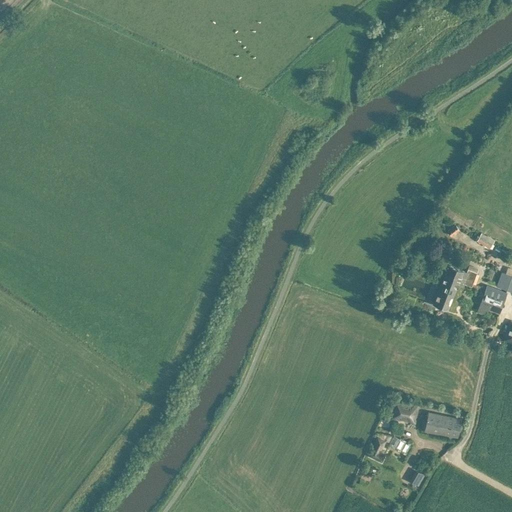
[(456,225),(448,230),(451,236),(459,230),(456,225)]
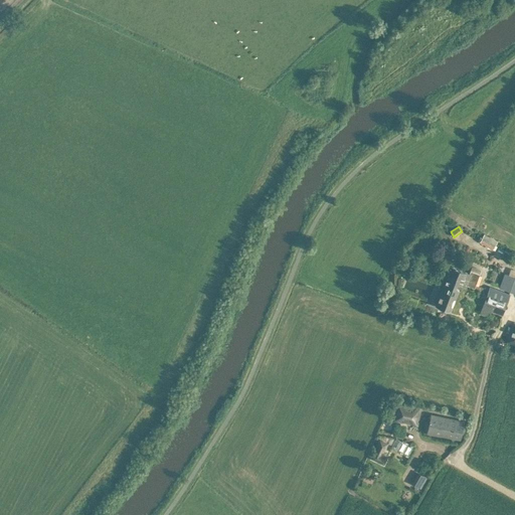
[(496,244),(498,241),(485,233),(482,237),(480,241),(487,245),(486,246),(489,248),(490,247),(495,250),(497,245),(496,244)]
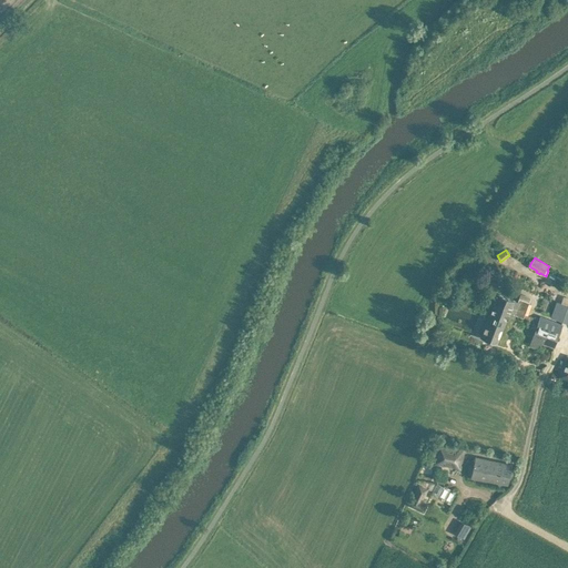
[(556,285),(564,290),(567,281),(560,277),(556,285)]
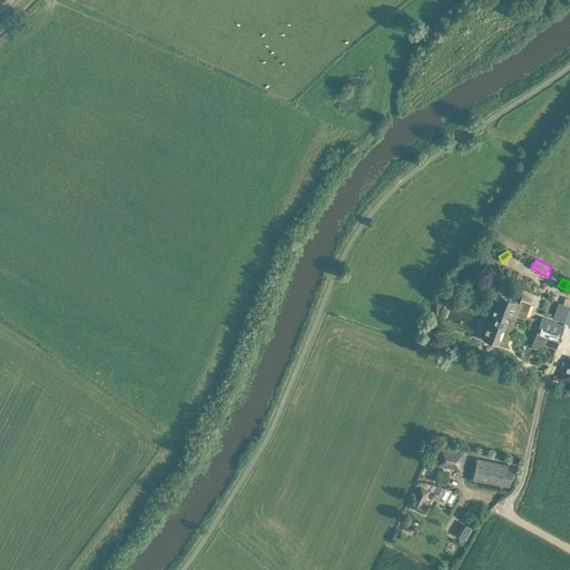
[(520,298),(519,302),(500,294),(494,307),(508,313),(511,314),(511,315),(516,317),(517,315),(526,318),(540,324),(540,325),(551,328),(560,332),(562,325),(543,317),(542,320),(537,318),(536,318),(527,315),(531,303),(520,298)]
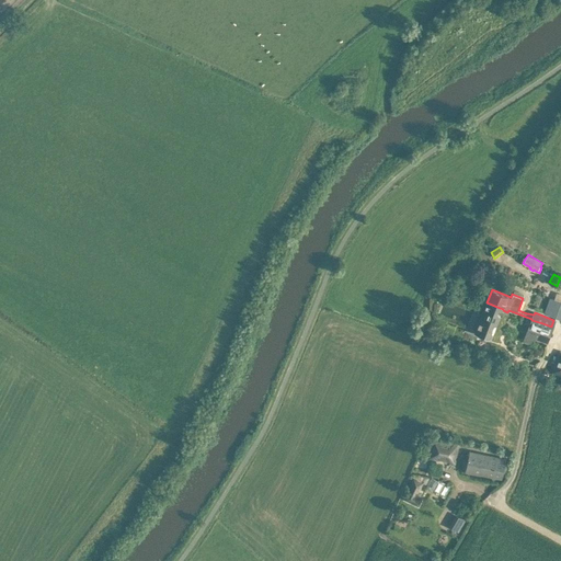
[(560,301),(549,297),(542,313),(560,320),(560,318),(560,301)]
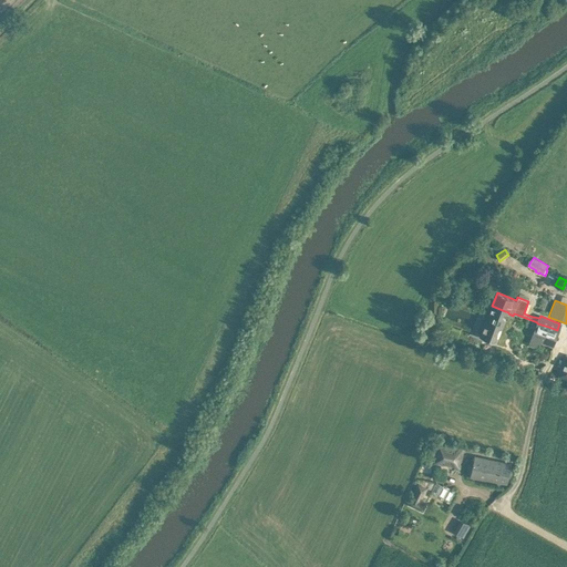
[(505,311),(492,306),(483,330),(481,334),(503,343),(513,316),(508,313),(508,312),(505,311)]
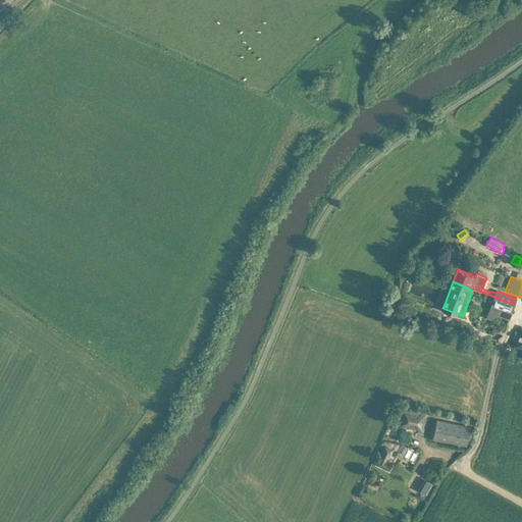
[(494,298),(494,297),(489,310),(509,317),(514,305),(513,304),(505,301),(494,298)]
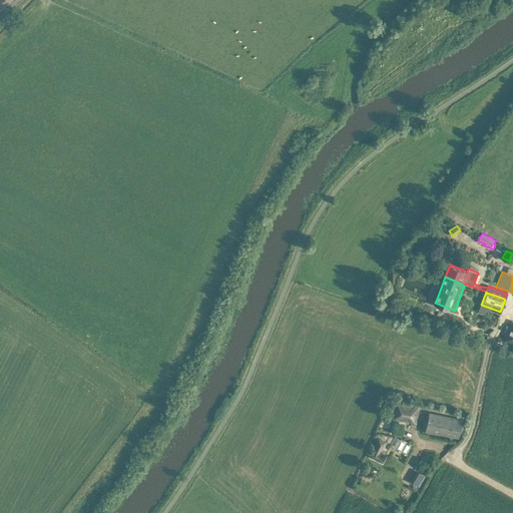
[(396,403),(393,417),(415,422),(418,407),(396,403)]
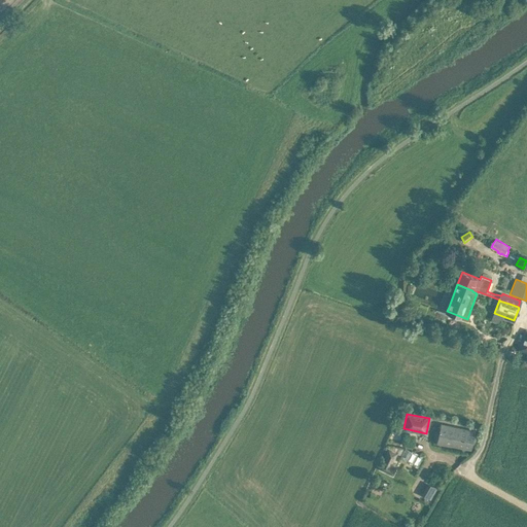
[(457,427),(442,423),(440,433),(434,432),(432,441),(436,442),(436,443),(451,446),(451,445),(471,449),(476,430),(457,427)]
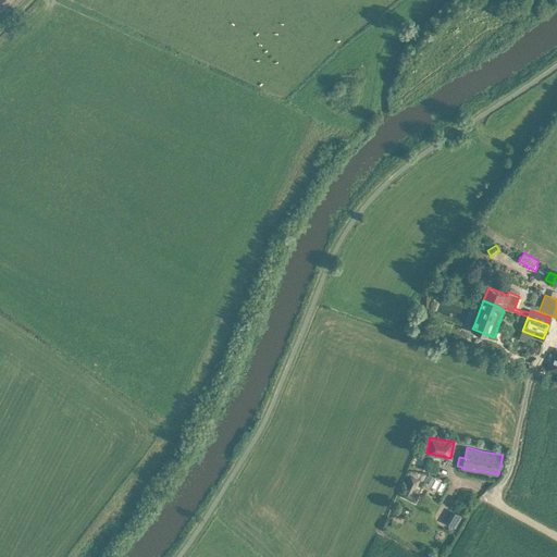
[(411,477),(405,490),(411,493),(418,480),(411,477)]
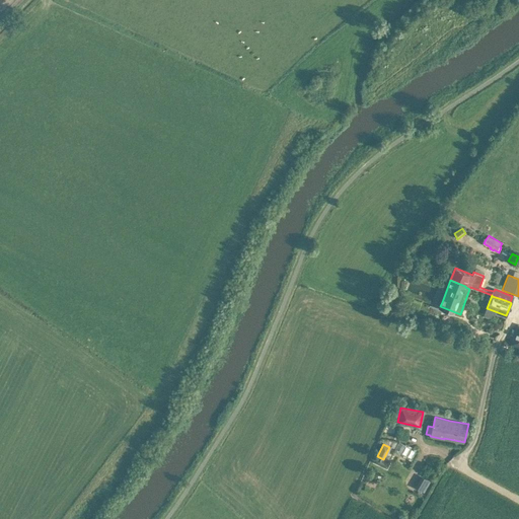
[(418,491),(428,497),(436,484),(426,477),(418,491)]
